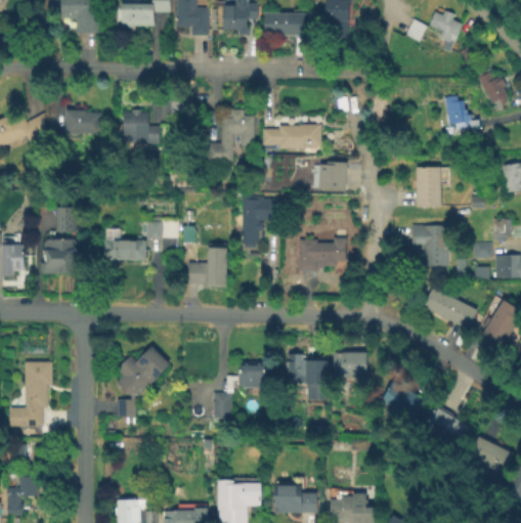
[(99,33),(76,33),(76,17),(61,17),(61,0),(91,0),(92,14),(99,14),(99,33)]
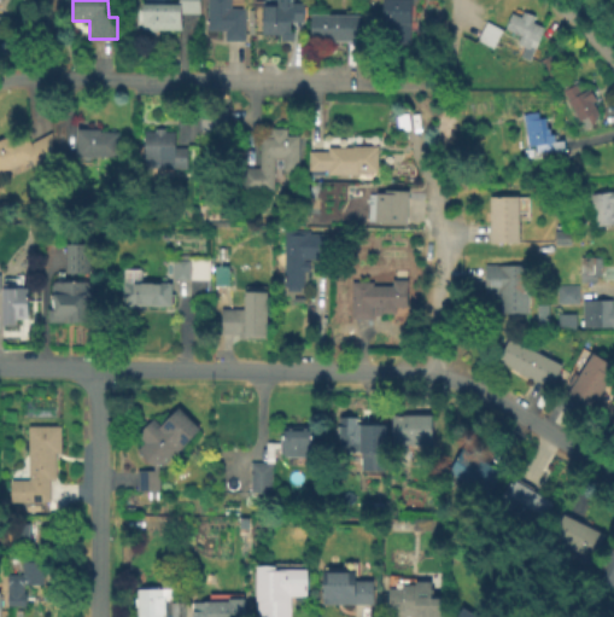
[(202,0),(202,13),(183,13),(183,31),(142,31),(142,3),(181,3),(181,0),(202,0)]
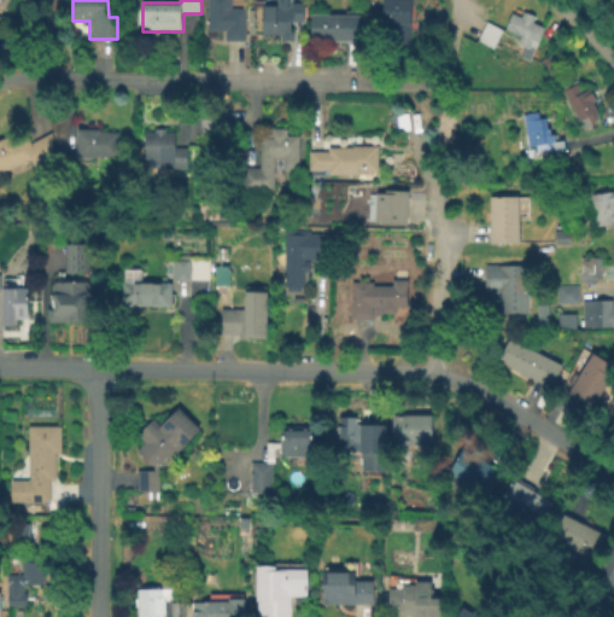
[(247,41),(227,41),(227,31),(210,31),(210,0),(232,0),(232,9),(247,9),(247,41)]
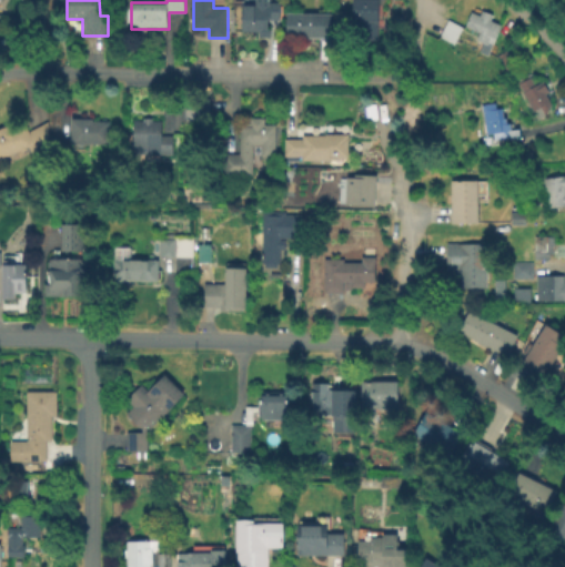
[(272,39),(258,39),(258,31),(243,31),(242,4),(255,4),(255,0),(270,0),(271,1),(280,1),(281,22),(272,22),(272,39)]
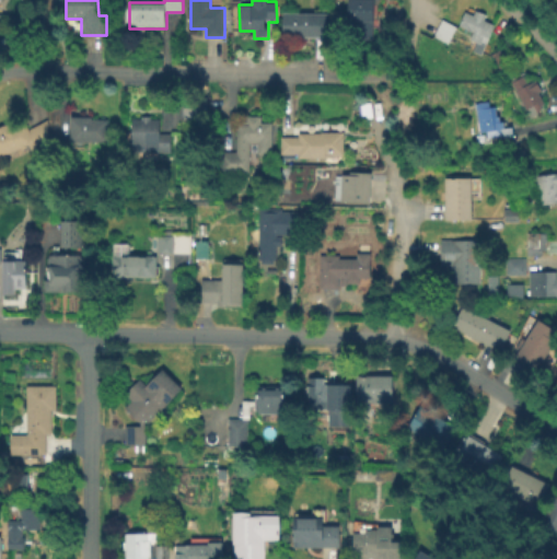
[(373,0),(373,32),(346,32),(346,0),(373,0)]
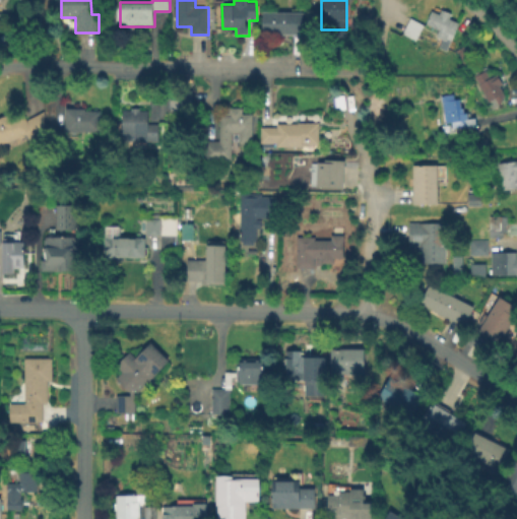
[(263,36),(263,13),(293,13),(293,8),(308,9),(308,36),(263,36)]
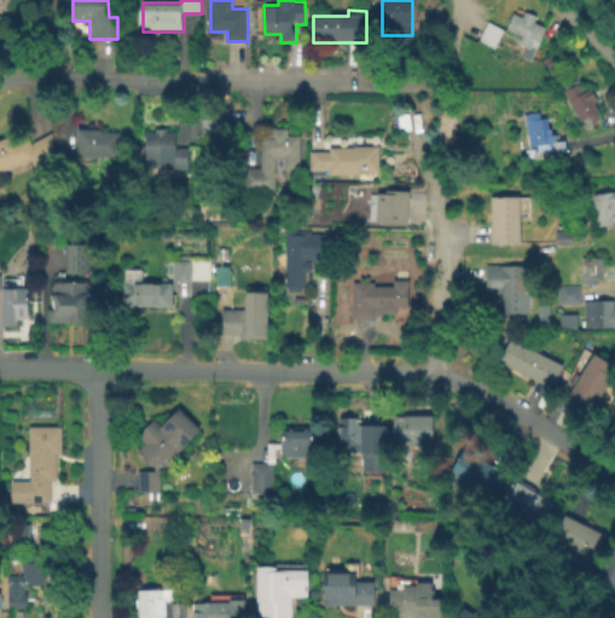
[(533,63),(521,58),(526,47),(518,45),(522,36),(505,29),(512,12),(523,17),(526,11),(538,16),(535,22),(547,28),(533,63)]
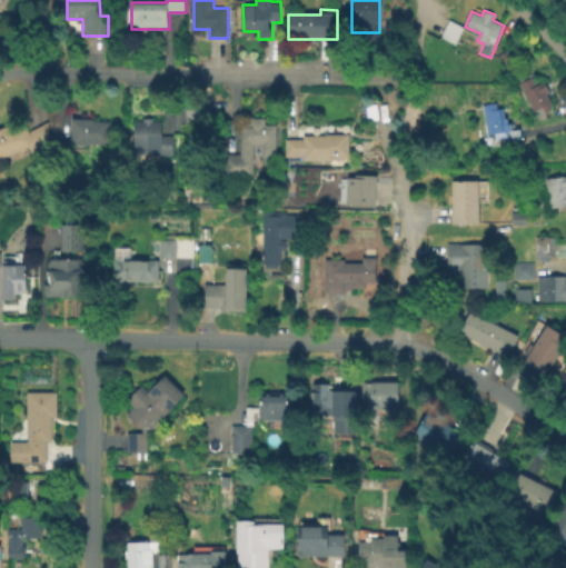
[(442,36),(457,41),(464,25),(448,18),(442,36)]
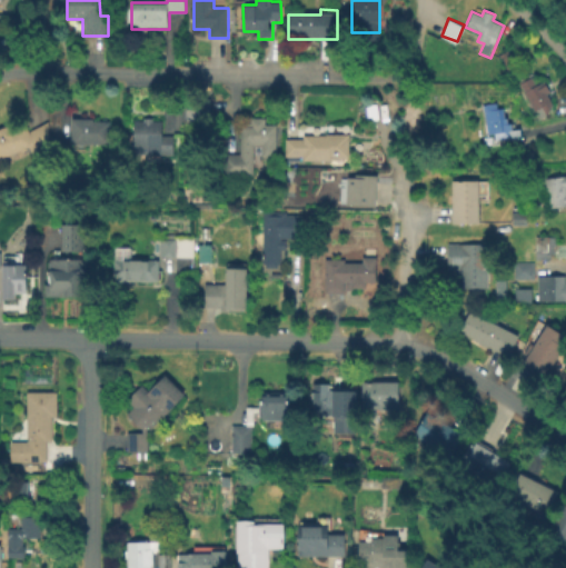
[(520,65),(513,69),(504,53),(512,49),(520,65)]
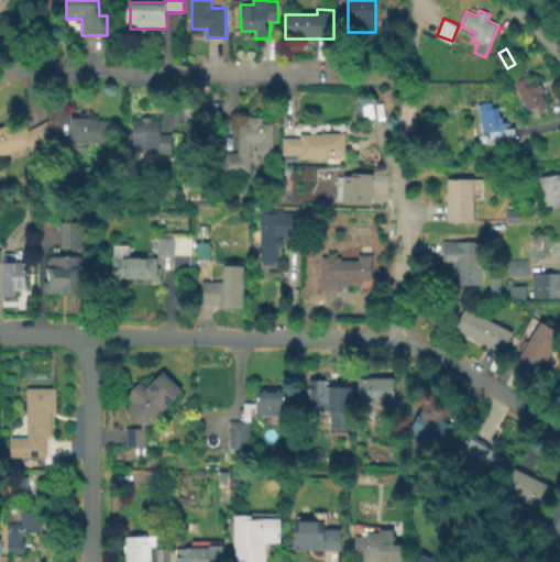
[(534,119),(515,83),(525,77),(529,86),(536,83),(537,86),(540,84),(545,91),(541,94),(547,105),(542,108),(544,110),(540,112),(541,116),(534,119)]
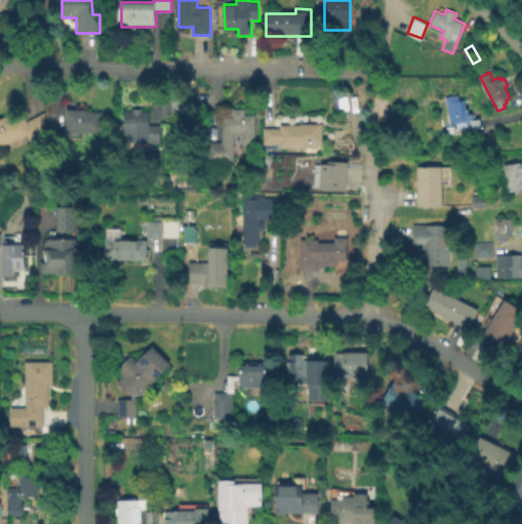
[(196,92),(197,110),(175,111),(175,92),(196,92)]
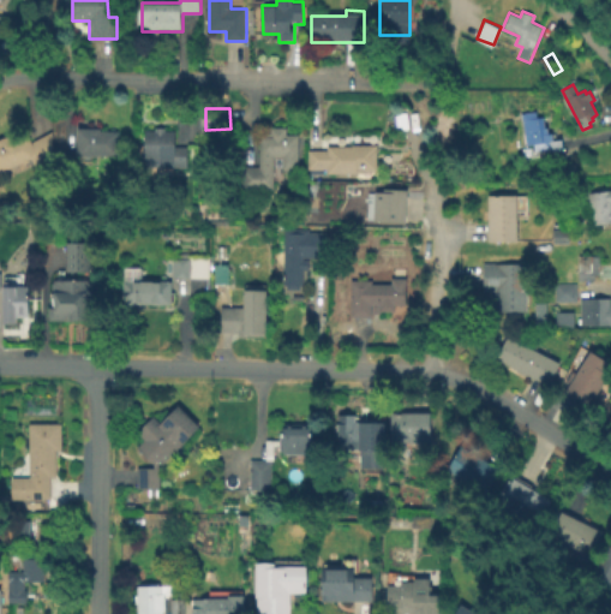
[(563,150),(534,153),(533,145),(525,147),(521,113),(535,112),(537,119),(543,118),(544,129),(547,129),(549,133),(556,133),(556,139),(563,139),(563,150)]
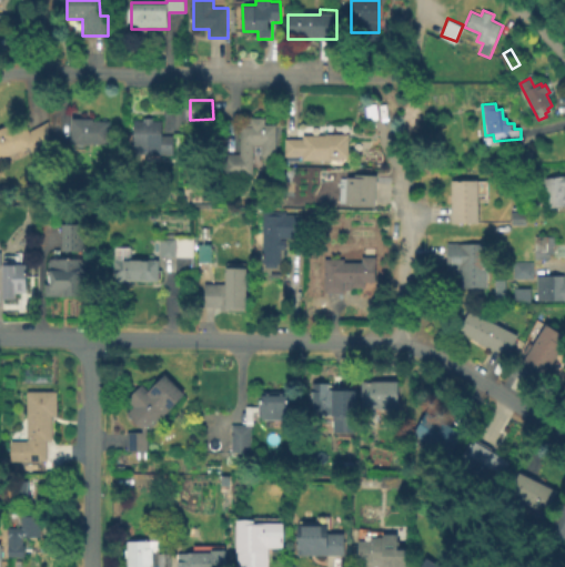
[(110,144),(71,143),(72,118),(96,118),(96,122),(111,122),(110,144)]
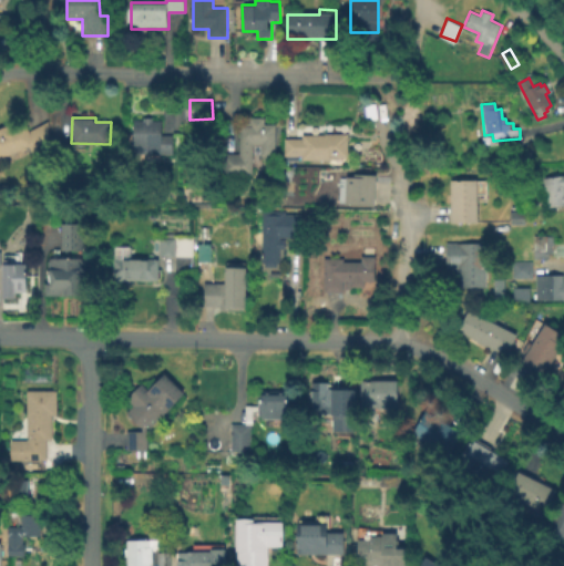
[(175,154),(133,154),(133,121),(143,121),(143,117),(154,117),(154,121),(164,121),(164,135),(175,135),(175,154)]
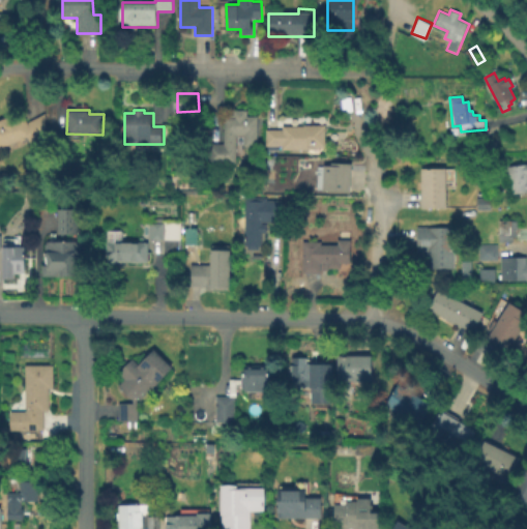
[(208,165),(208,145),(225,144),(224,111),(247,111),(247,117),(258,117),(258,146),(245,146),(245,135),(236,135),(236,165),(208,165)]
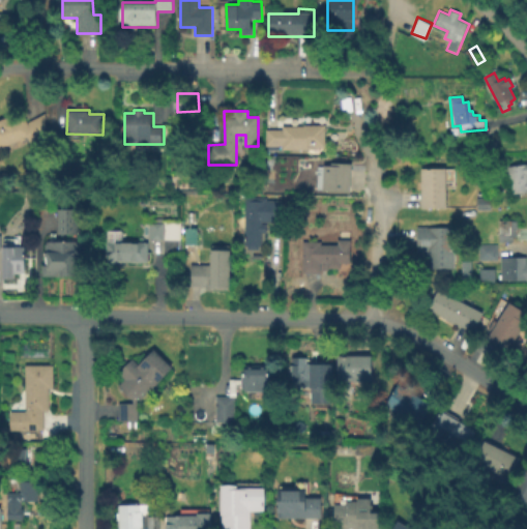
[(46,128),(0,149),(0,119),(9,115),(11,119),(23,114),(27,123),(46,115),(46,128)]
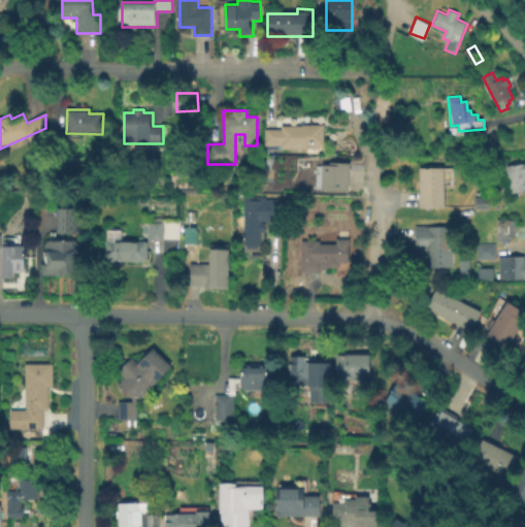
[(324,147),(310,147),(310,152),(265,151),(266,131),(282,131),(282,127),(303,128),(303,125),(324,126),(324,147)]
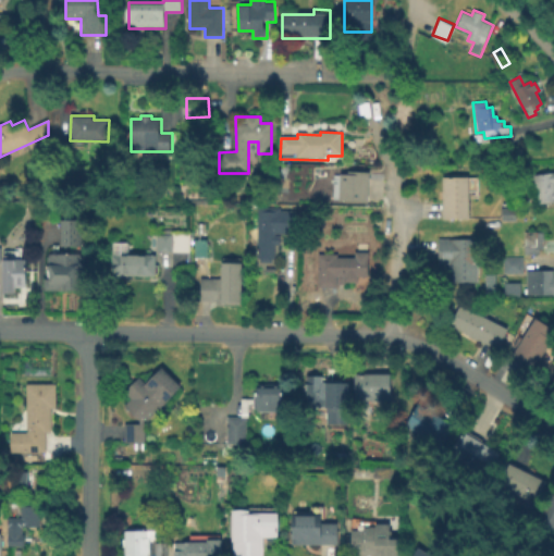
[(369,172),(368,202),(339,201),(340,175),(347,175),(347,171),(369,172)]
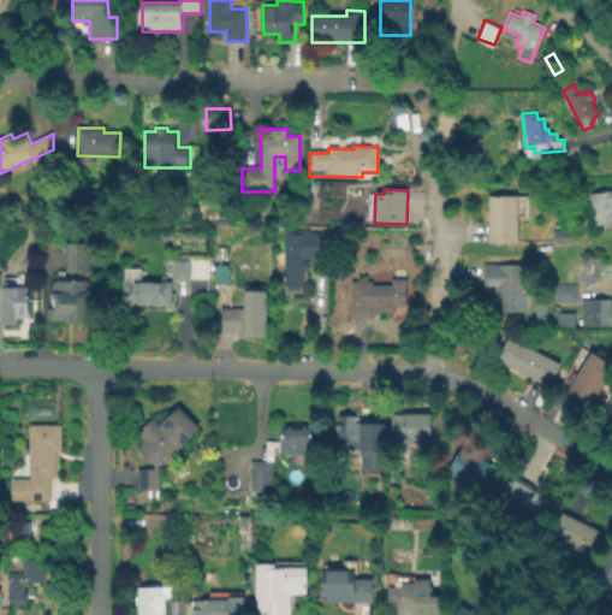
[(611,224),(594,226),(589,194),(611,191),(611,224)]
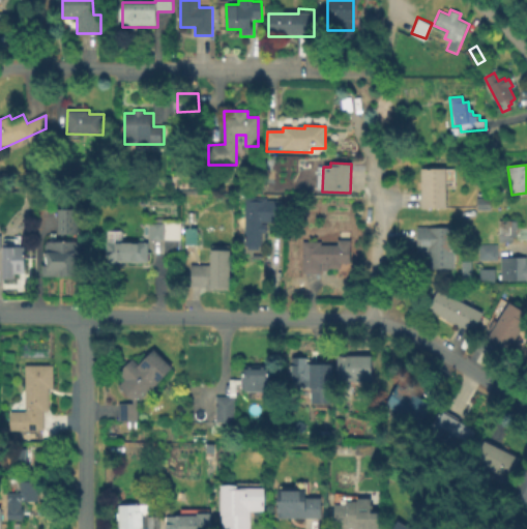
[(446,207),(420,207),(420,169),(454,169),(454,183),(446,183),(446,207)]
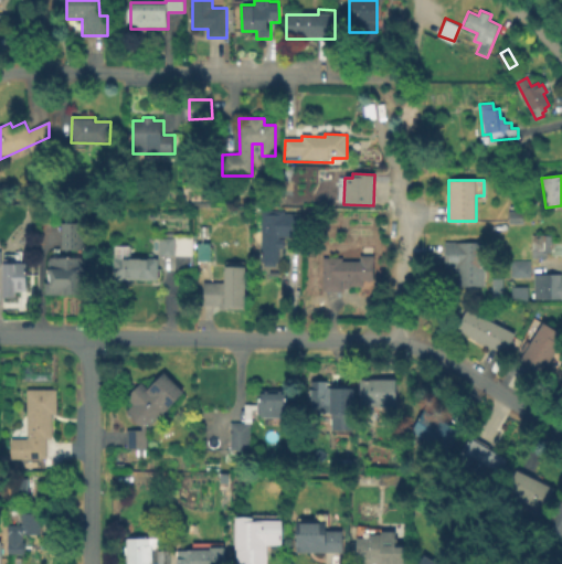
[(523,224),(509,224),(509,210),(523,210),(523,224)]
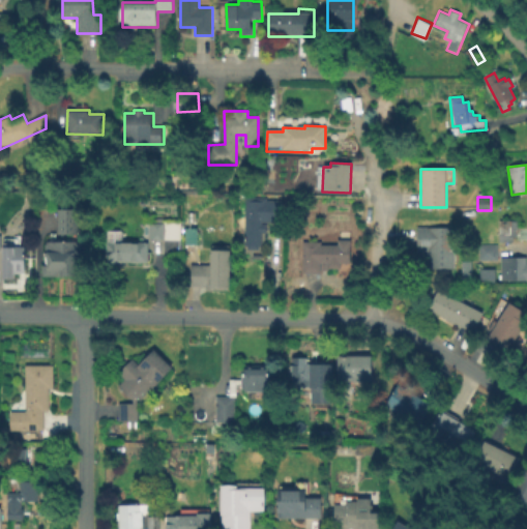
[(264,250),(244,248),(245,199),(284,200),(284,224),(270,224),(270,233),(264,233),(264,250)]
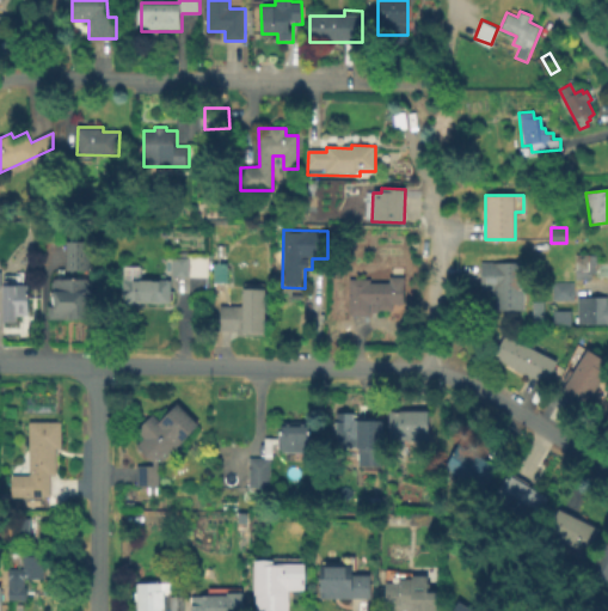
[(90,270),(67,270),(67,242),(90,242),(90,270)]
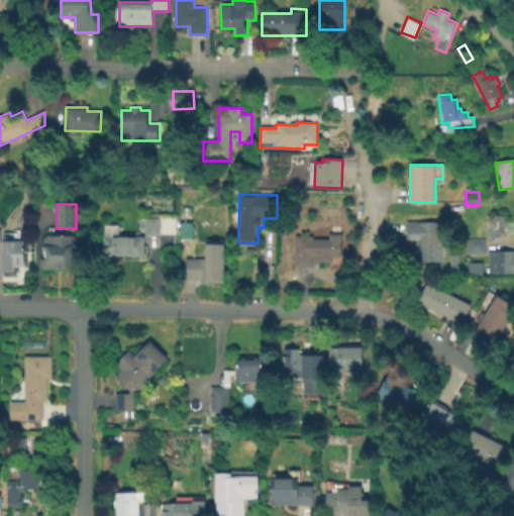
[(195,216),(186,217),(187,207),(194,207),(195,216)]
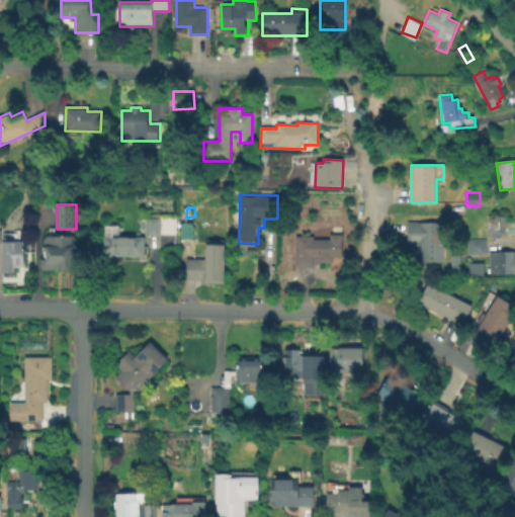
[(177,235),(147,234),(147,220),(140,220),(140,210),(152,210),(152,217),(177,217),(177,235)]
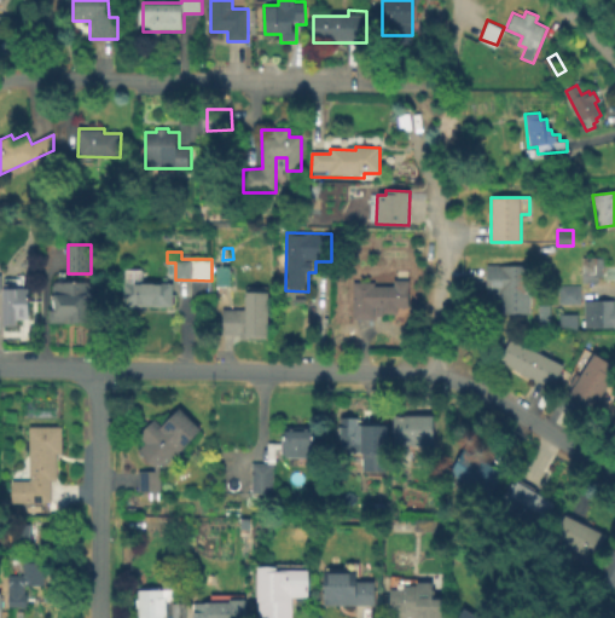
[(603,277),(598,277),(598,283),(582,283),(582,259),(603,259),(603,277)]
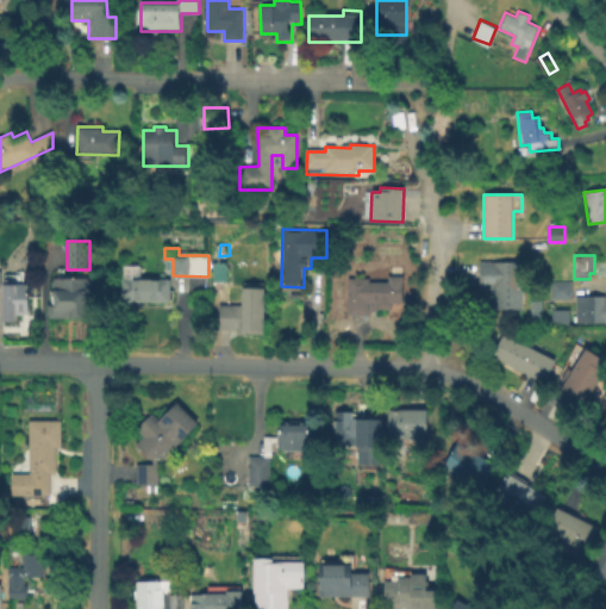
[(522,309),(491,309),(491,289),(479,289),(479,261),(523,261),(522,309)]
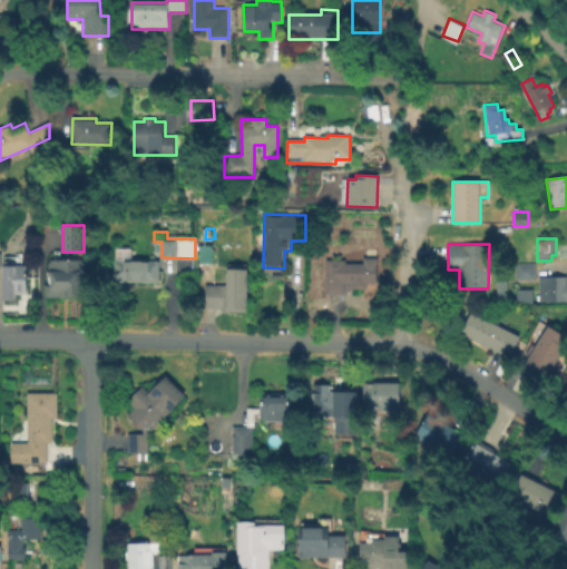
[(213,263),(199,263),(199,246),(213,246),(213,263)]
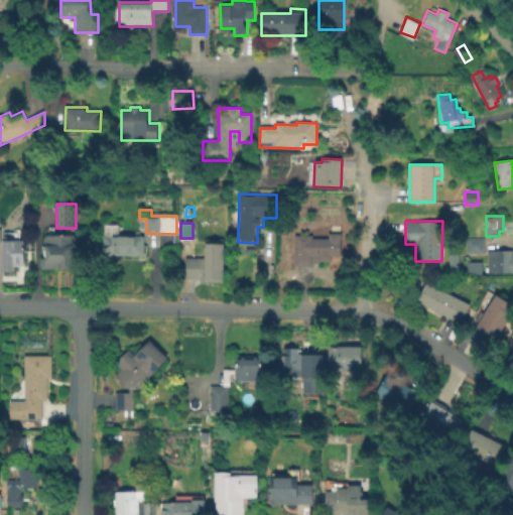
[(1,273),(2,246),(0,246),(0,230),(1,231),(1,239),(24,239),(23,265),(14,265),(14,273),(1,273)]
